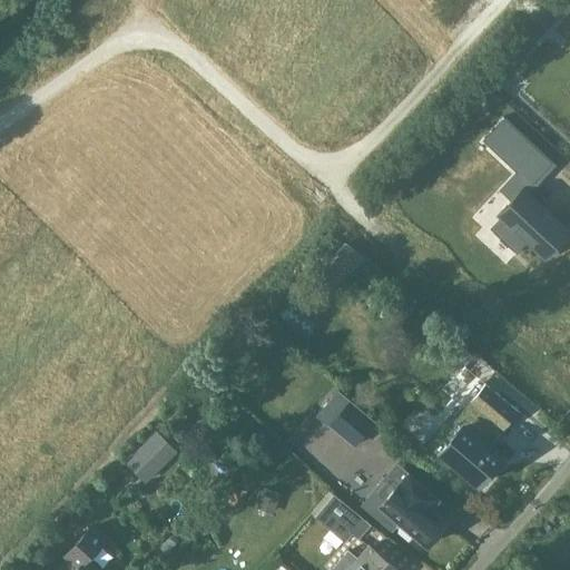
[(505,118),(484,141),(517,170),(529,183),(531,185),(551,164),(554,167),(556,166),(505,118)]
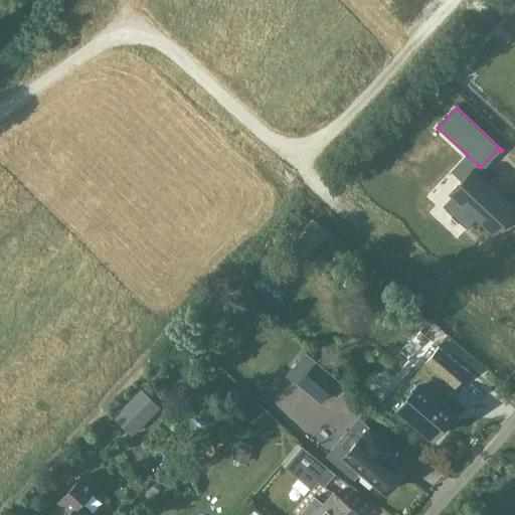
[(453,199),(446,207),(468,228),(467,229),(468,230),(476,221),(491,234),(514,209),(474,171),(450,196),(453,199)]
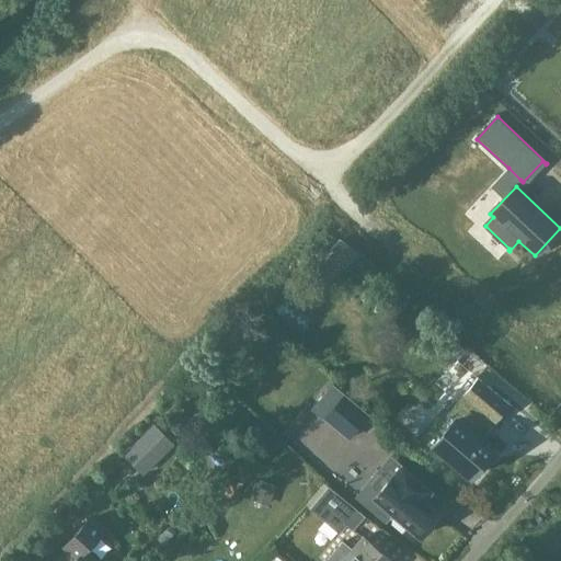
[(443,410),(419,438),(432,449),(434,447),(471,478),(479,468),(483,471),(493,458),(490,455),(492,451),(477,439),(492,422),(494,424),(510,405),(477,378),(447,414),(443,410)]
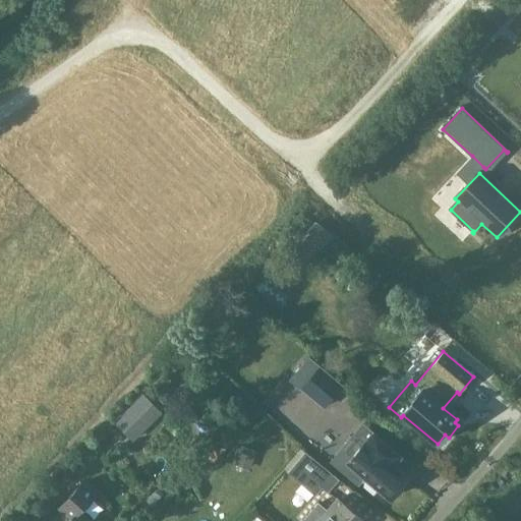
[(308,358),(290,381),(323,408),(341,387),(308,358)]
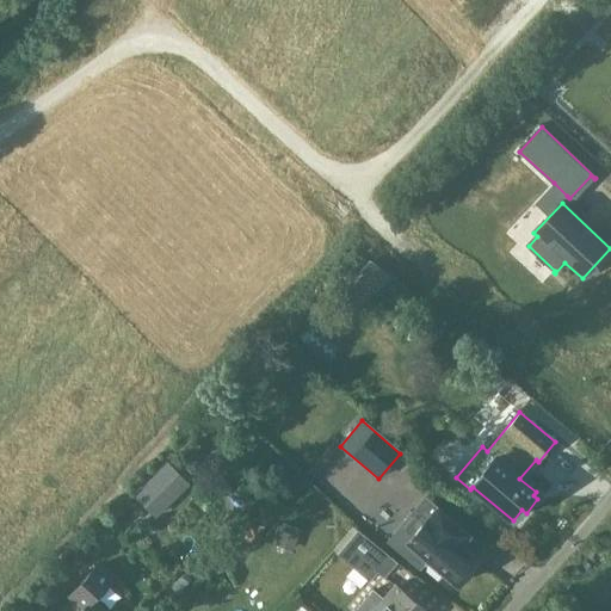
[(215,443),(203,456),(210,463),(222,451),(215,443)]
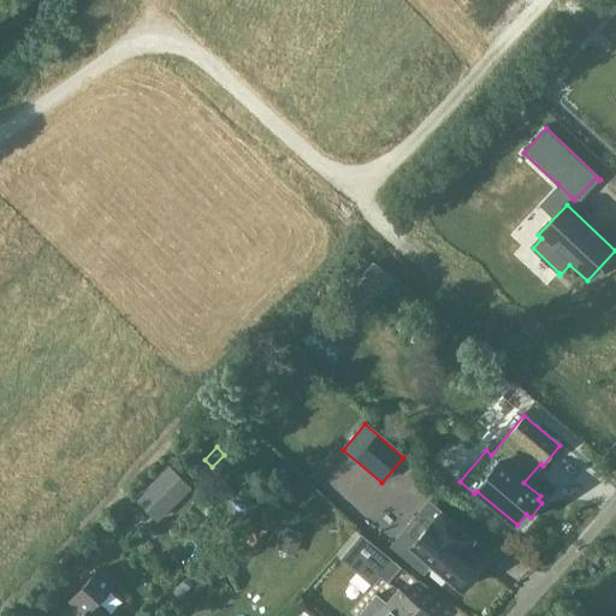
[(418,537),(402,556),(422,573),(431,564),(461,590),(481,566),(463,550),(472,539),(427,502),(406,528),(418,537)]
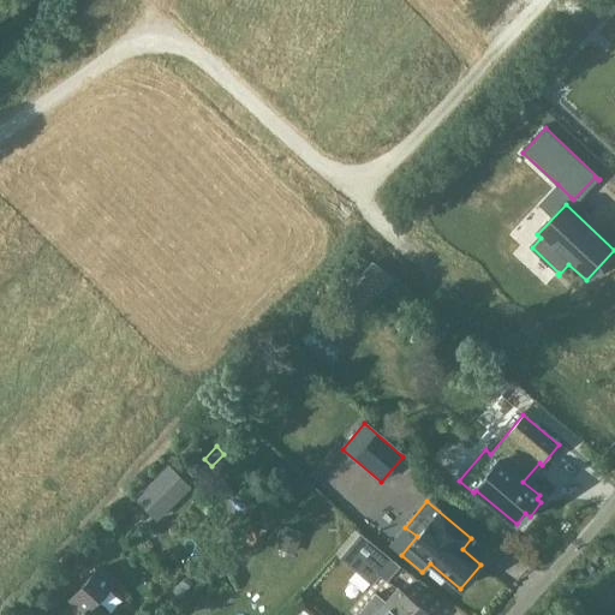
[(286,527),(279,544),(294,551),(302,535),(286,527)]
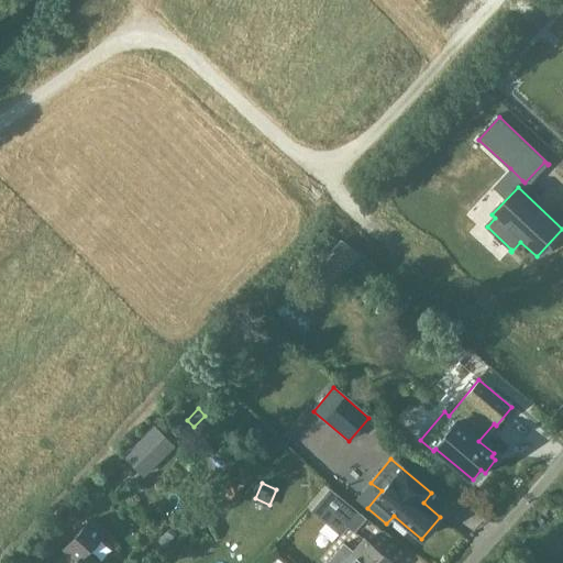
[(361,514),(330,488),(310,511),(340,537),(348,527),(354,532),(365,519),(360,514),(361,514)]
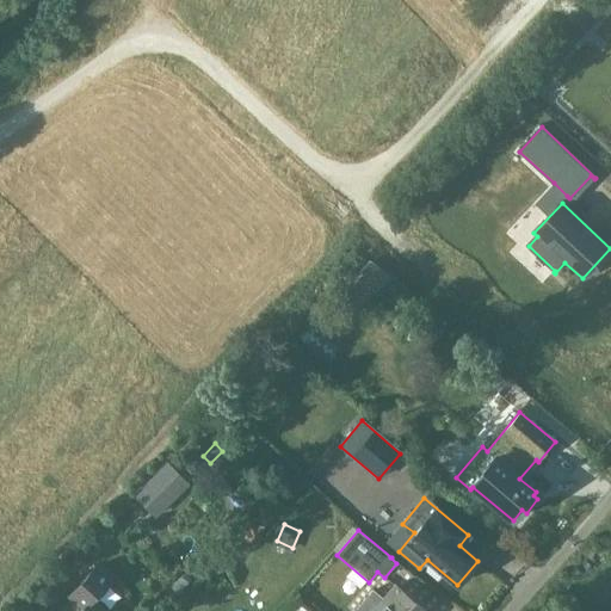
[(69,597),(84,609),(81,610),(103,610),(93,602),(110,581),(96,568),(69,597)]
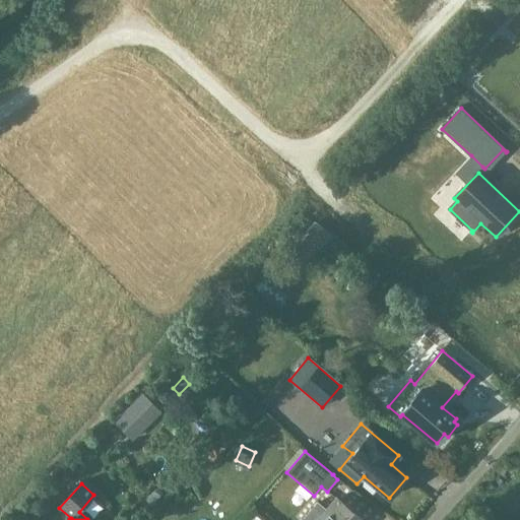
[(156,488),(145,500),(151,505),(163,493),(156,488)]
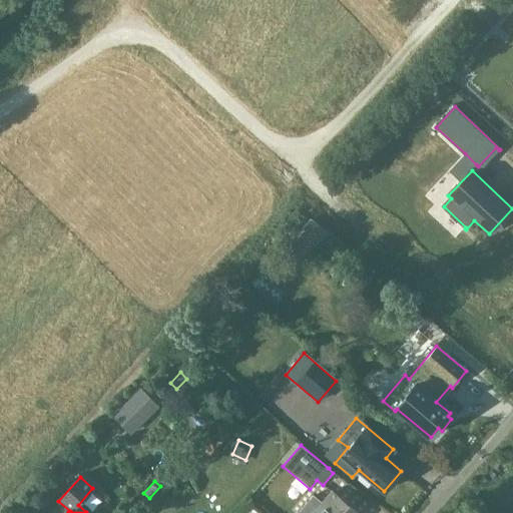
[(313,494),(297,512),(356,512),(331,491),(325,499),(322,502),(317,498),(313,494)]
